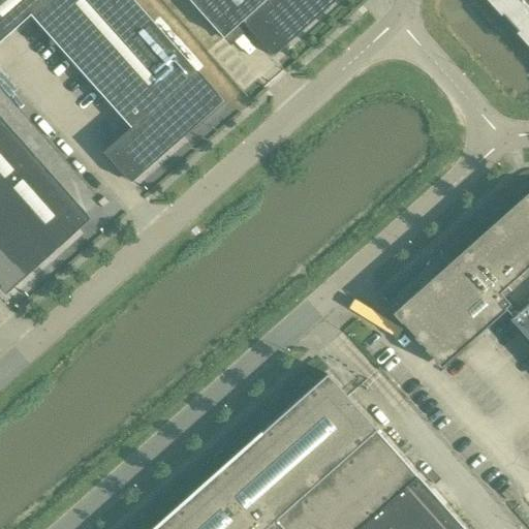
[(200,76),(199,78),(195,71),(131,0),(0,0),(0,41),(30,16),(130,128),(102,153),(130,184),(169,148),(166,145),(179,134),(182,137),(222,101),(200,76)]
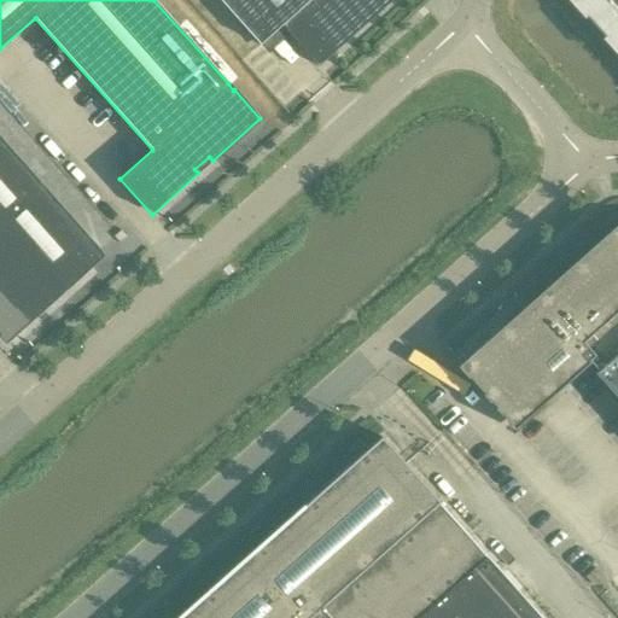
[(219,0),(261,46),(262,45),(261,44),(281,25),(319,68),(394,0),(219,0)]
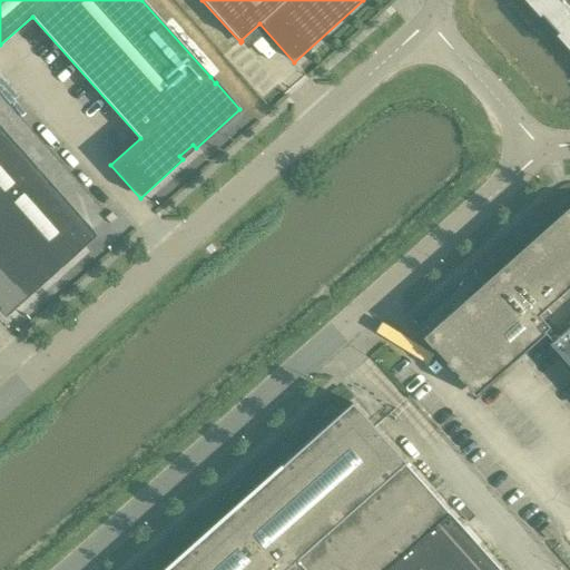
[(569,0),(526,0),(569,49),(569,0)]
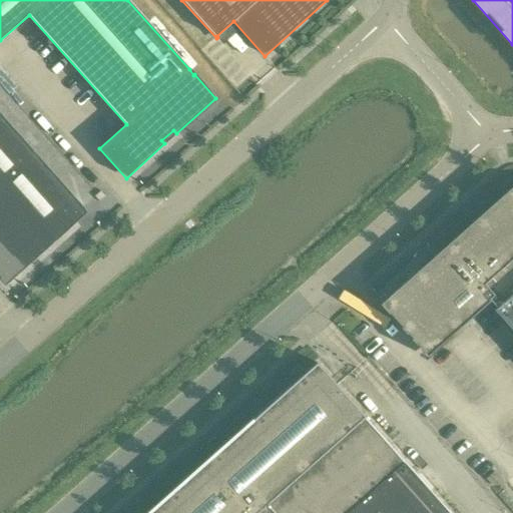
[(184,127),(192,137),(229,106),(221,96),(184,127)]
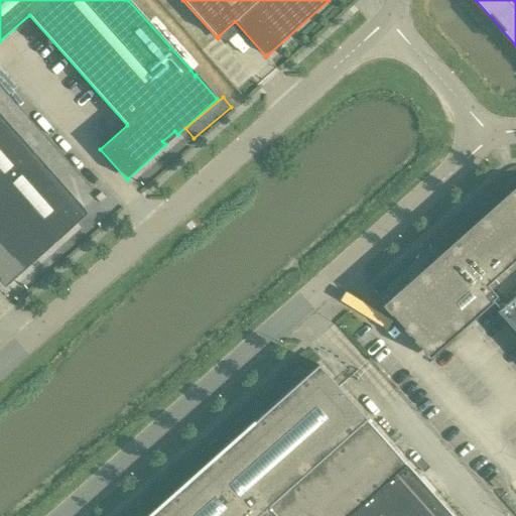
[(0,283),(4,288),(88,215),(0,115),(0,283)]
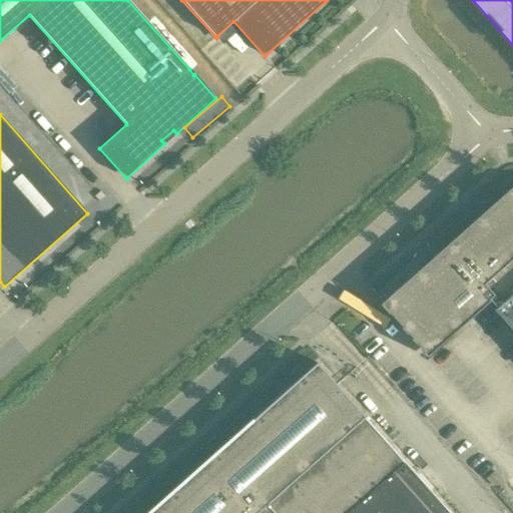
[(512,187),(440,253),(423,269),(422,268),(379,305),(388,315),(389,314),(402,328),(401,329),(406,335),(407,334),(412,339),(410,340),(415,346),(417,345),(421,350),(420,351),(426,358),(488,305),(512,333),(512,187)]
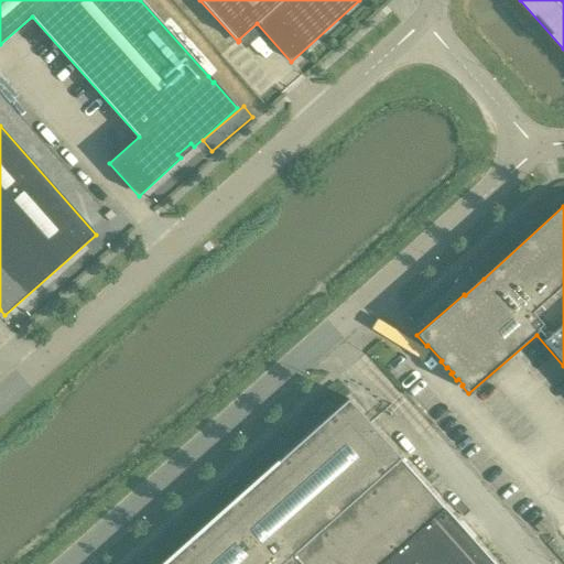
[(494,563),(348,400),(163,563),(494,563)]
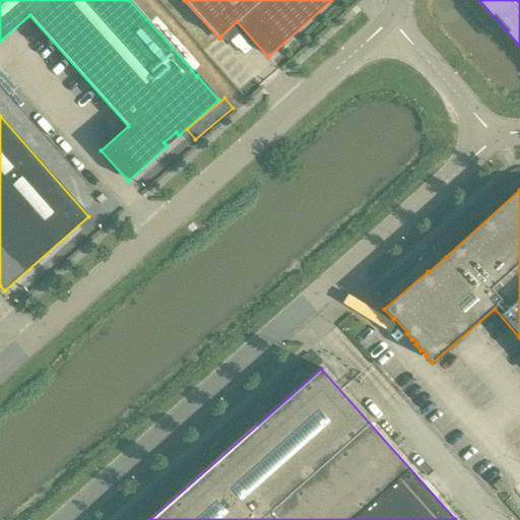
[(508,484),(502,478),(493,486),(499,493),(508,484)]
